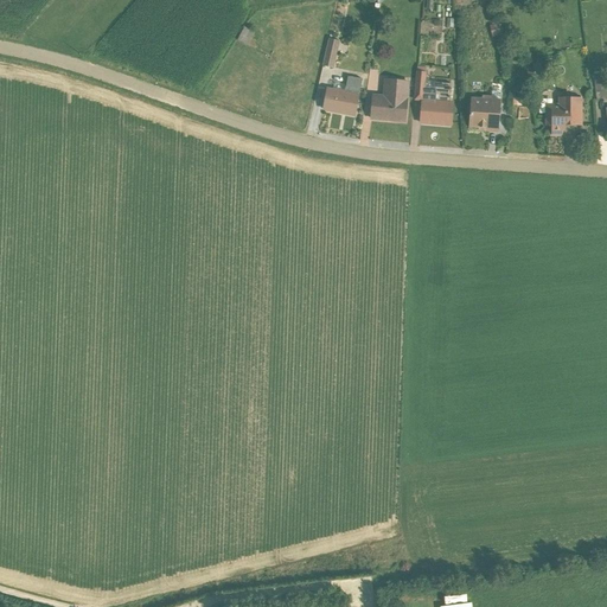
[(244,27),(236,42),(248,48),(254,33),(244,27)]
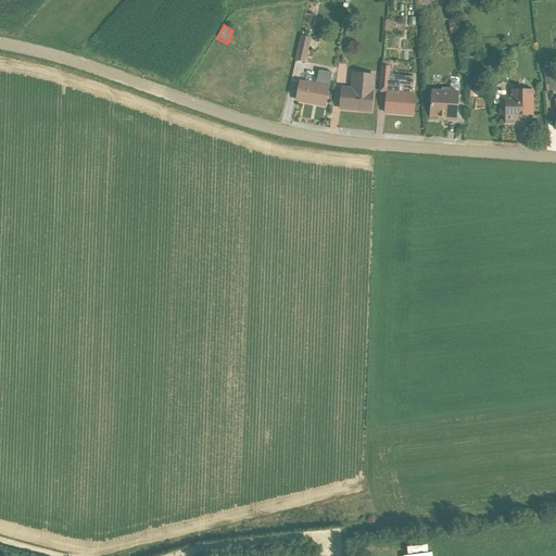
[(311,39),(301,37),(295,61),(305,63),(311,39)]
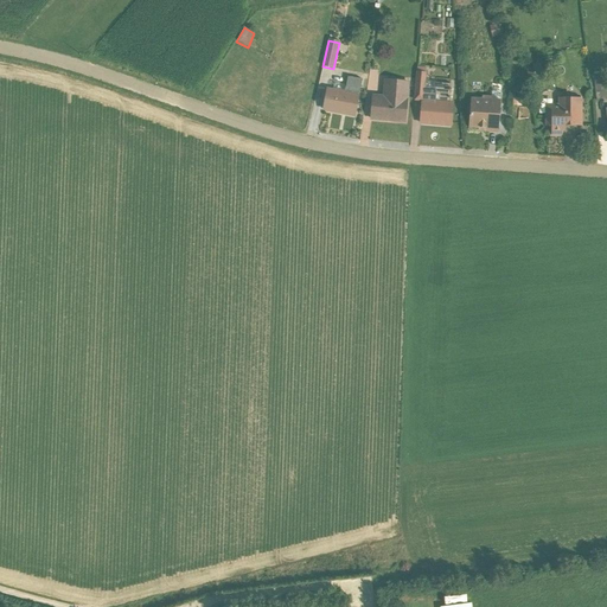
[(434,125),(451,127),(451,126),(453,102),(452,102),(449,102),(451,84),(435,83),(435,82),(426,81),(427,68),(426,68),(416,68),(414,102),(421,102),(420,123),(434,125)]
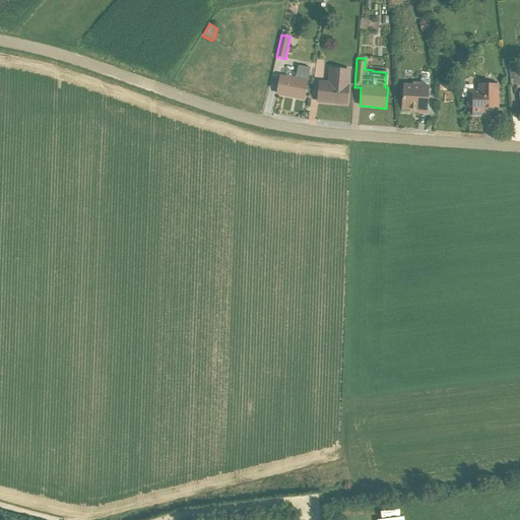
[(519,85),(518,65),(508,66),(511,86),(519,85)]
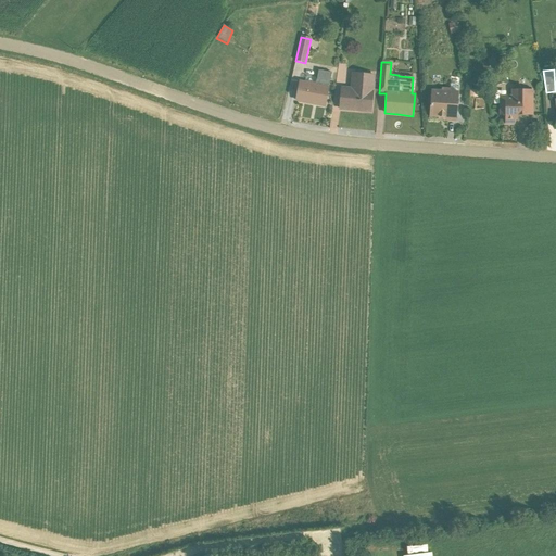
[(295,101),(325,106),(330,74),(318,71),(316,79),(305,77),(304,83),(300,81),(295,101)]
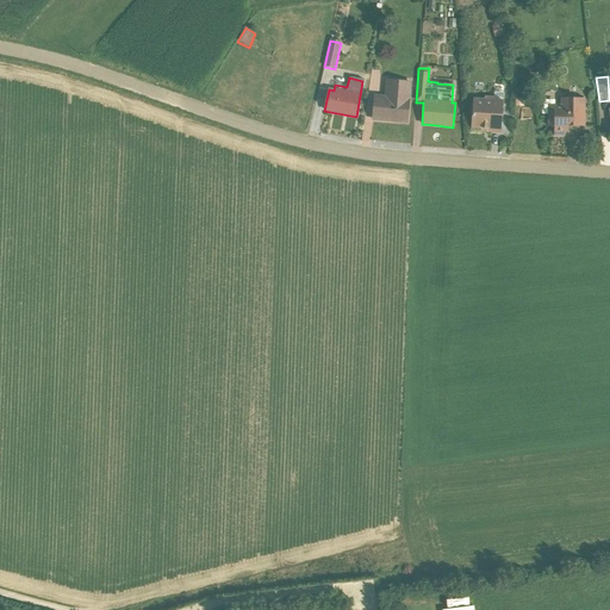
[(374,95),(372,120),(406,123),(410,82),(385,80),(384,95),(374,95)]
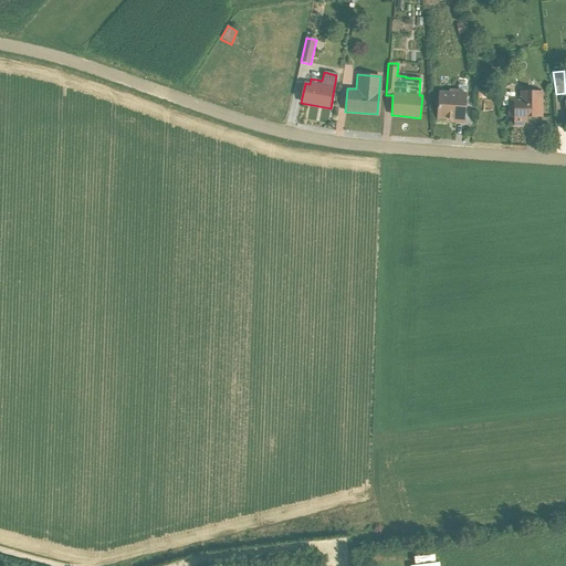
[(437,119),(447,119),(447,123),(463,124),(465,86),(458,85),(458,91),(449,90),(449,92),(439,92),(437,119)]
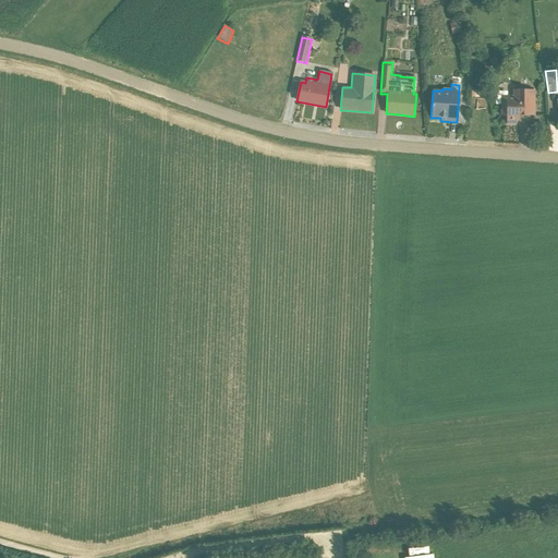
[(495,93),(495,105),(500,105),(500,116),(507,117),(507,124),(516,124),(516,117),(534,116),(534,91),(511,91),(511,97),(507,97),(507,93),(495,93)]
